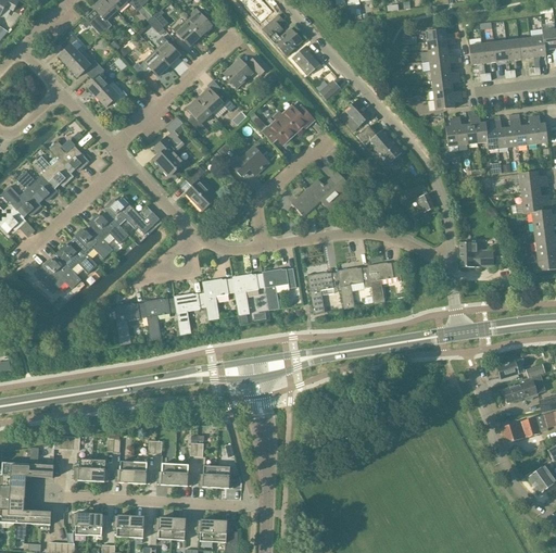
[(0,0),(0,13),(5,4),(13,9),(17,0),(0,0)]
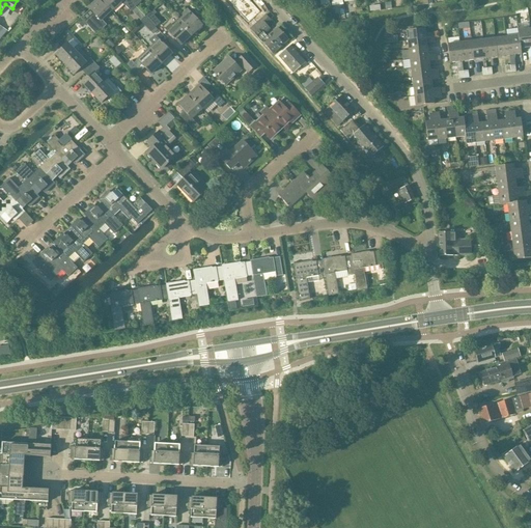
[(95,31),(101,27),(100,26),(104,22),(101,19),(111,9),(103,0),(93,0),(87,5),(90,8),(81,17),(82,19),(79,21),(83,25),(86,22),(95,31)]
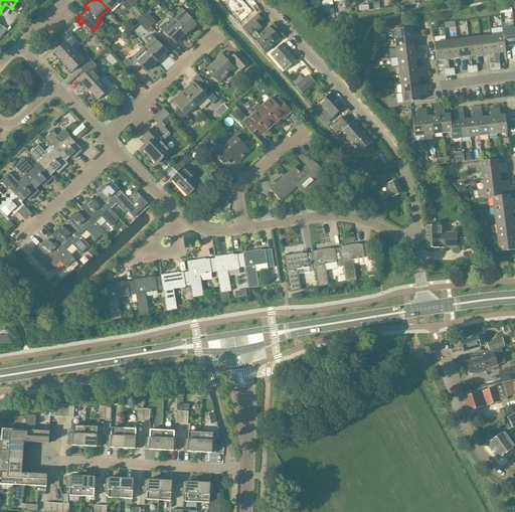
[(100,0),(108,9),(117,0),(119,0),(127,9),(132,4),(128,0),(100,0)]
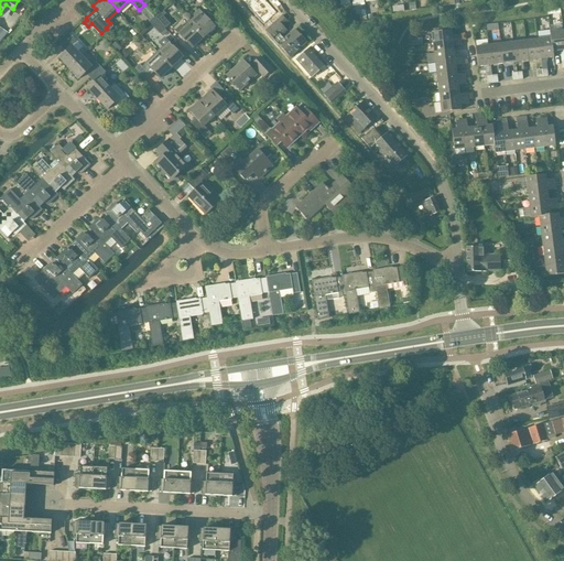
[(247,0),(263,18),(273,9),(264,0),(247,0)]
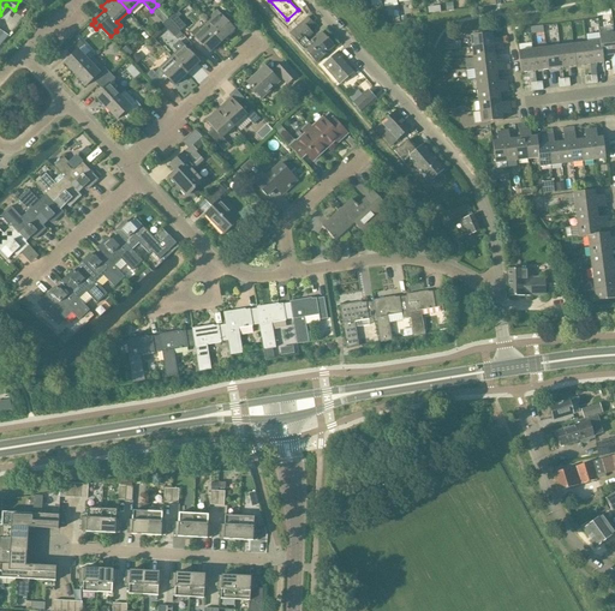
[(221,40),(233,28),(216,9),(210,15),(213,18),(207,23),(221,40)]
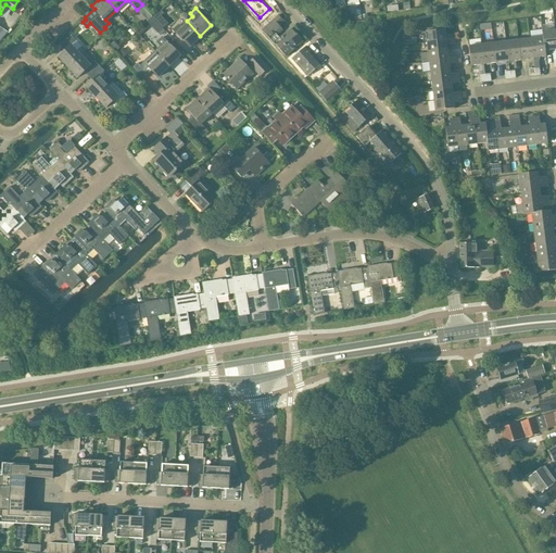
[(156,10),(151,14),(162,26),(167,21),(156,10)]
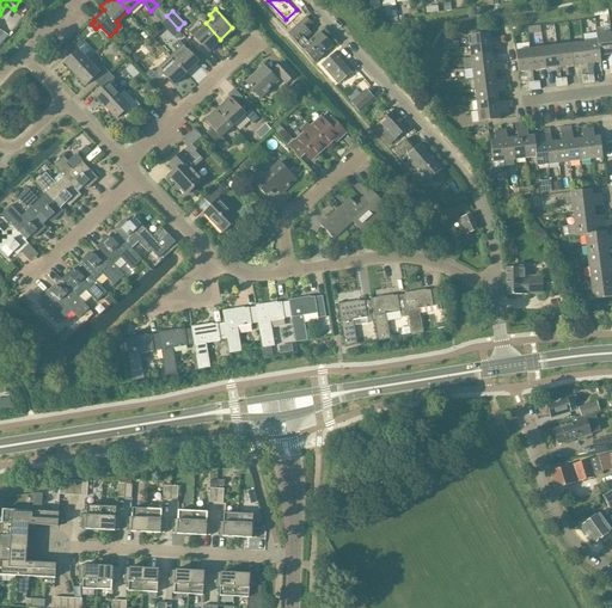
[(306,14),(288,31),(298,42),(314,60),(332,44),(319,30),(307,41),(304,37),(311,31),(306,25),(311,20),(306,14)]
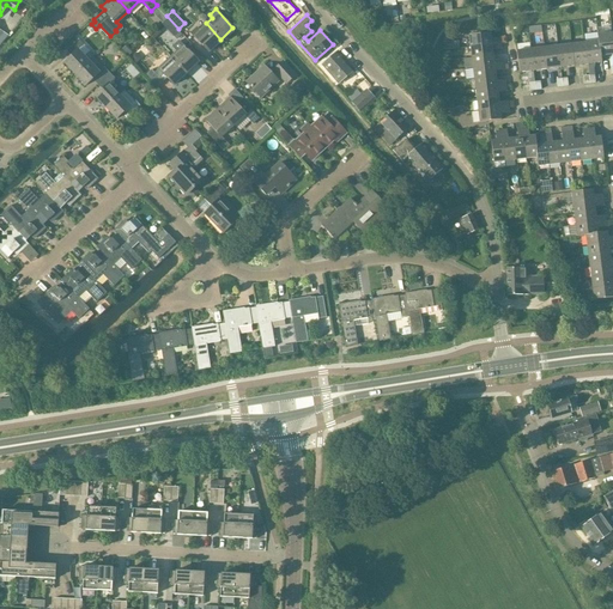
[(162,22),(174,34),(178,29),(167,16),(162,22)]
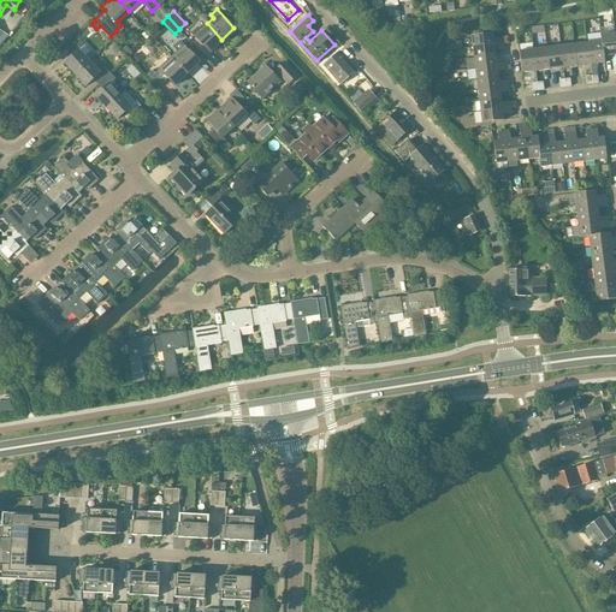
[(193,31),(211,51),(221,40),(207,23),(201,29),(199,27),(193,31)]
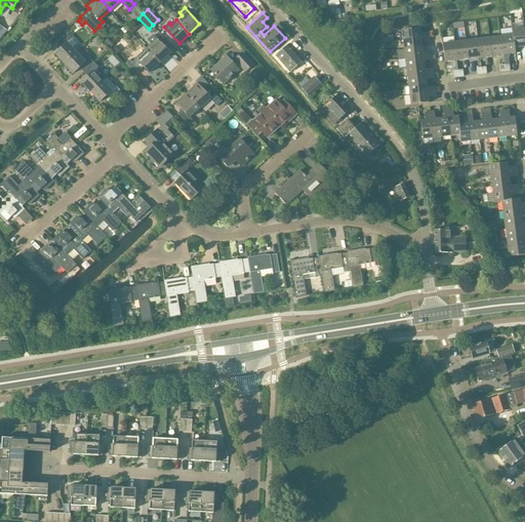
[(135,23),(129,27),(132,31),(138,26),(135,23)]
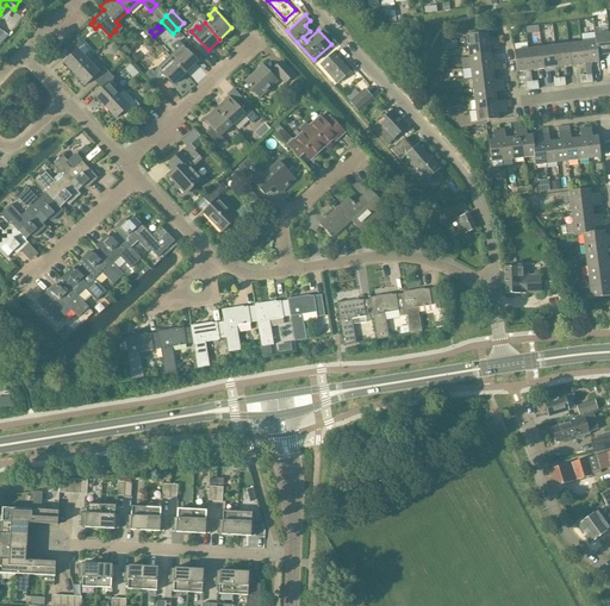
[(487,31),(466,33),(468,44),(498,41),(497,36),(489,37),(487,31)]
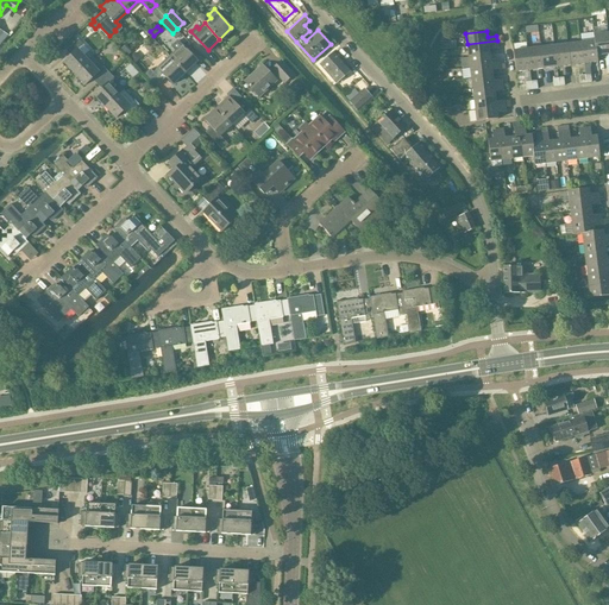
[(596,55),(608,52),(608,48),(607,31),(594,33),(594,38),(596,55)]
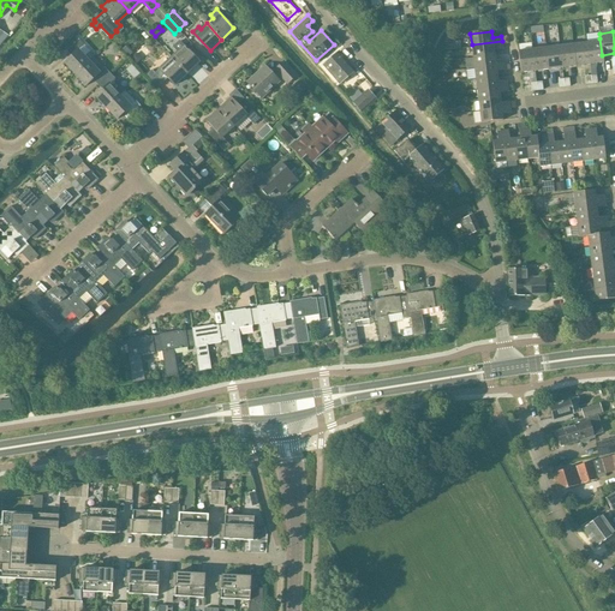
[(71,54),(65,60),(76,72),(94,54),(89,49),(84,54),(78,47),(84,42),(79,37),(66,48),(71,54)]
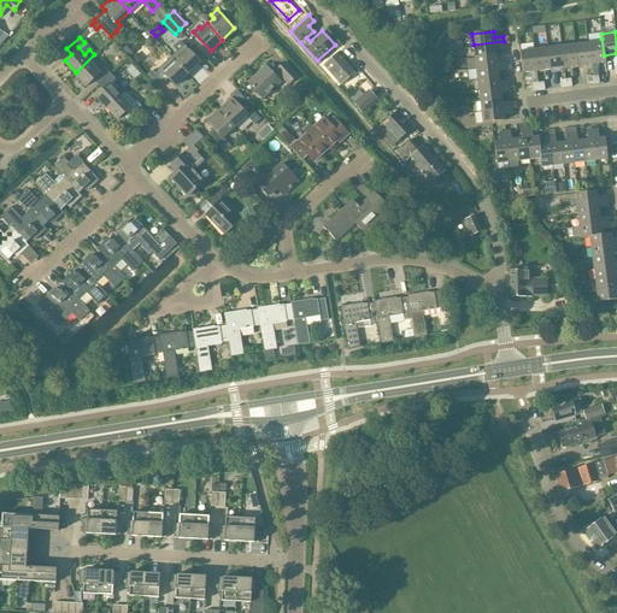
[(601,39),(588,41),(591,63),(605,60),(604,56),(601,39)]
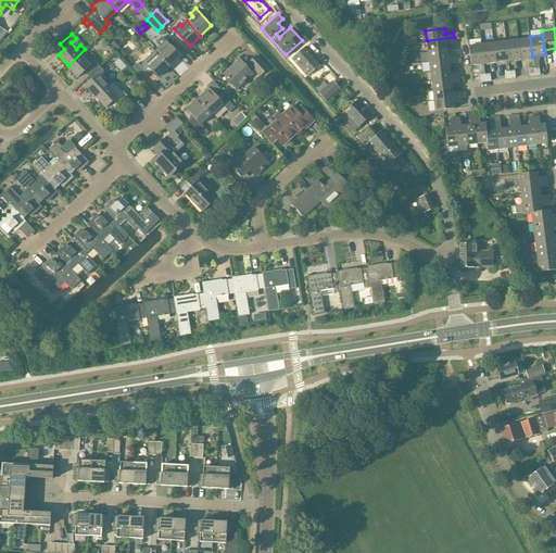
[(161,45),(154,50),(168,65),(180,54),(164,37),(159,42),(161,45)]
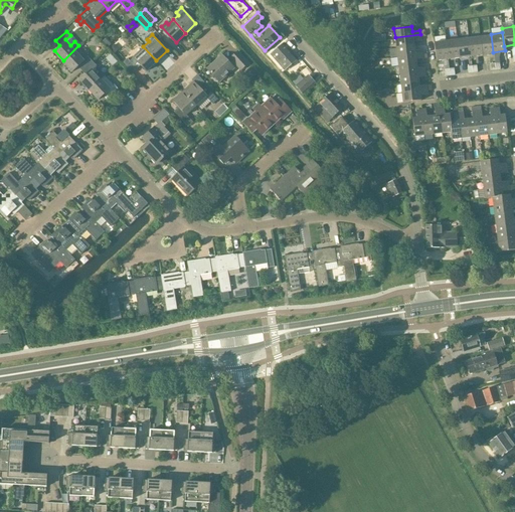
[(395,37),(396,46),(413,44),(413,40),(420,39),(420,34),(395,37)]
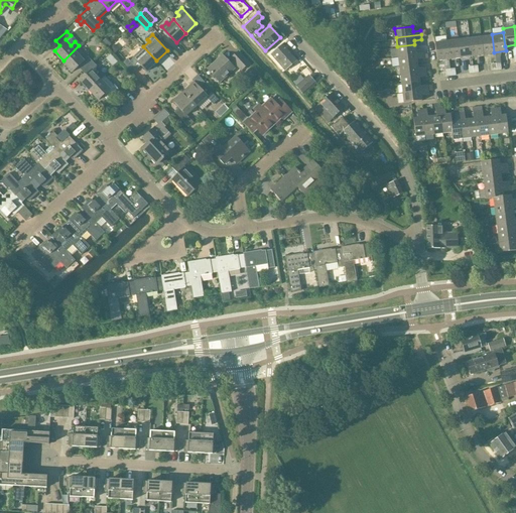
[(481,35),(483,53),(494,52),(492,34),(481,35)]
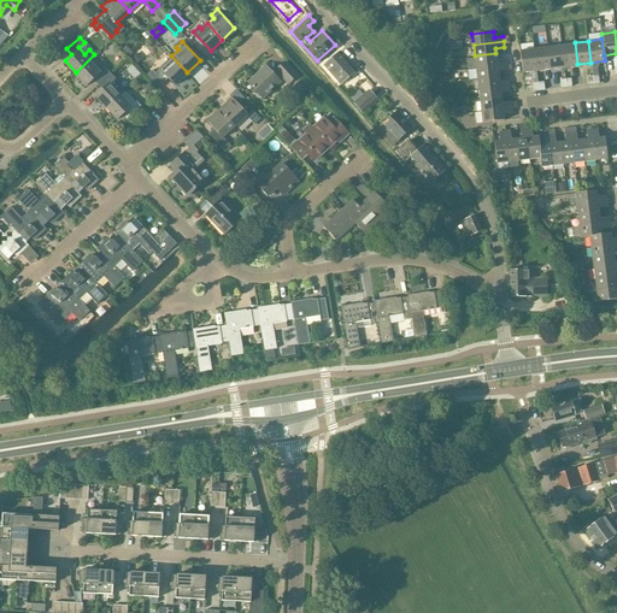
[(575,42),(560,45),(564,66),(577,64),(575,42)]
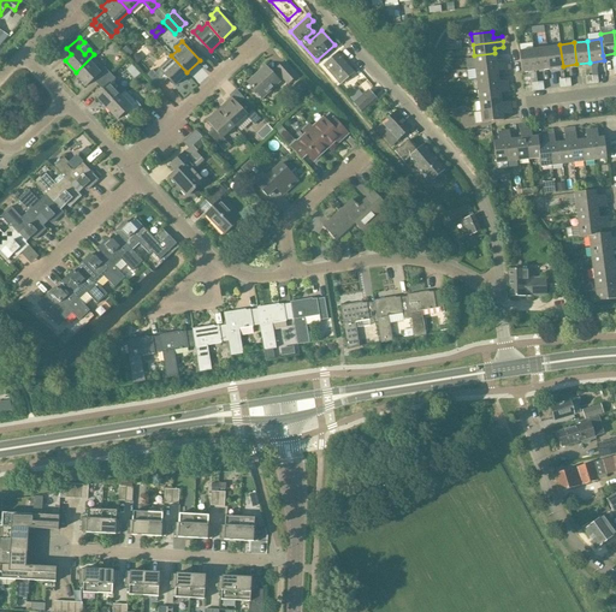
[(560,45),(546,46),(549,67),(563,66),(560,45)]
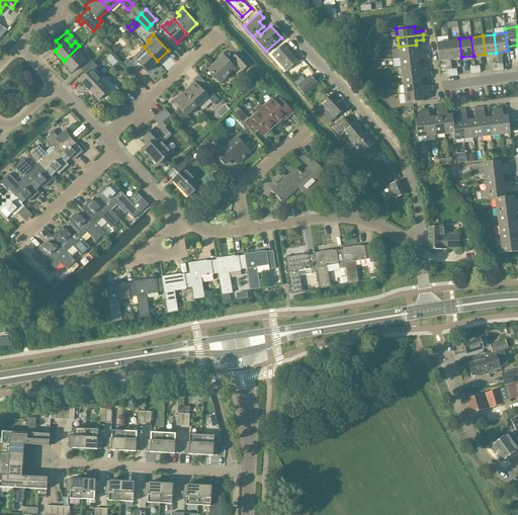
[(459,38),(448,40),(450,59),(461,57),(459,38)]
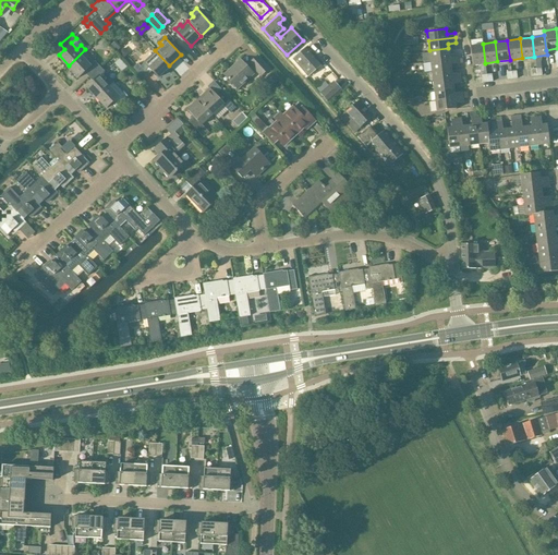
[(472,64),(485,63),(483,44),(470,45),(472,64)]
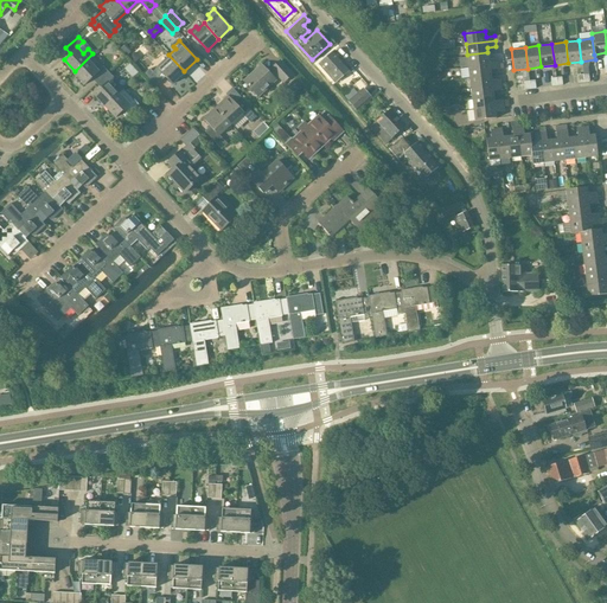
[(319,63),(334,81),(350,68),(334,49),(319,63)]
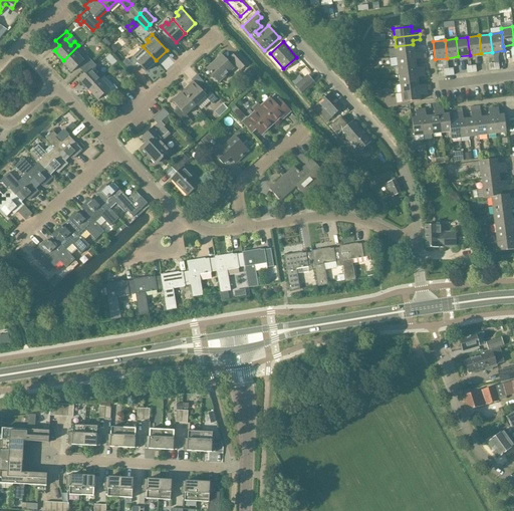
[(421,47),(414,48),(413,44),(396,46),(397,55),(422,52),(421,47)]
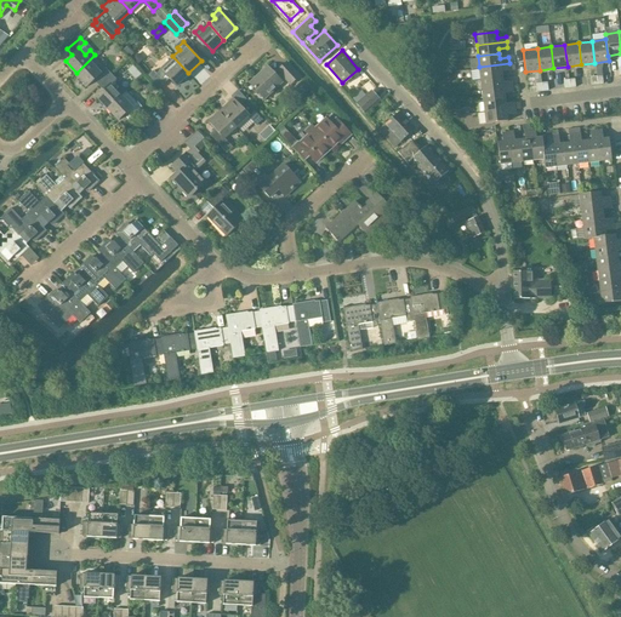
[(77,73),(86,84),(93,78),(98,83),(110,72),(106,67),(101,72),(95,64),(100,60),(95,55),(77,73)]
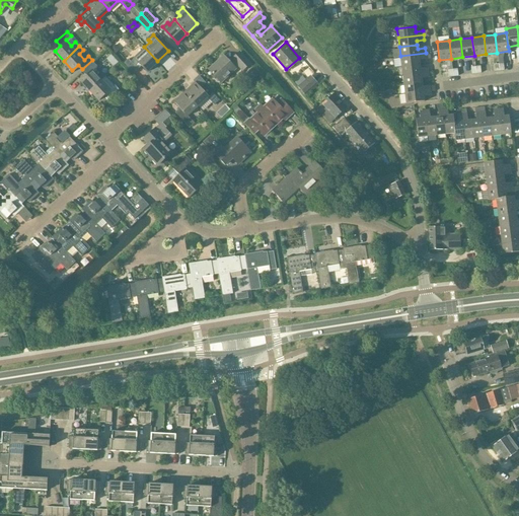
[(147,70),(157,61),(144,47),(134,56),(134,57),(131,60),(128,57),(124,61),(133,72),(138,68),(135,64),(139,61),(147,70)]
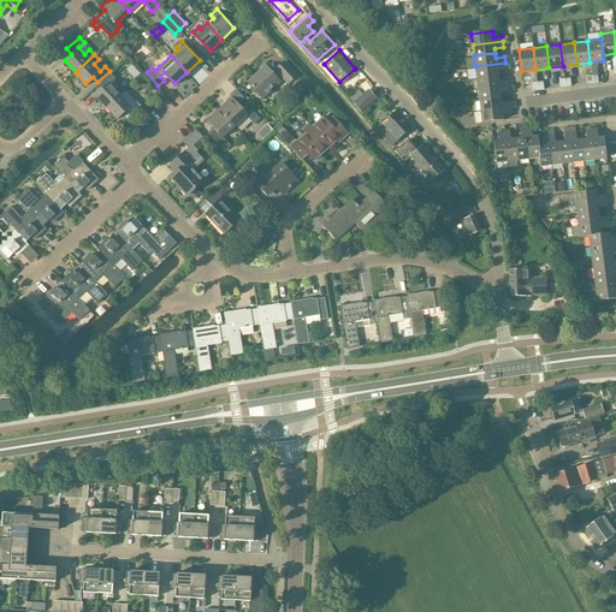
[(276,82),(274,82),(282,76),(288,82),(296,73),(284,60),(272,71),(266,65),(248,81),(261,95),(276,82)]
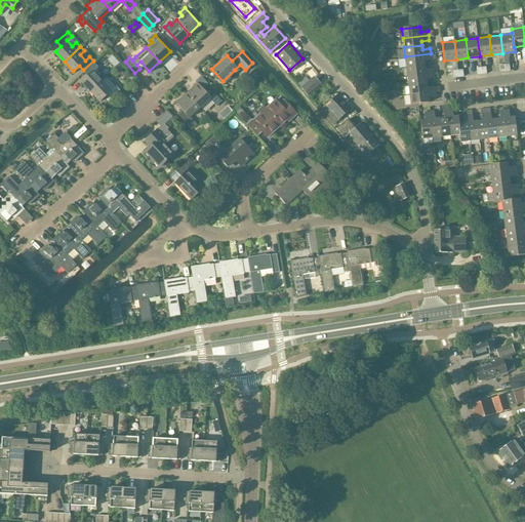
[(405,56),(406,66),(425,64),(423,59),(431,58),(431,53),(405,56)]
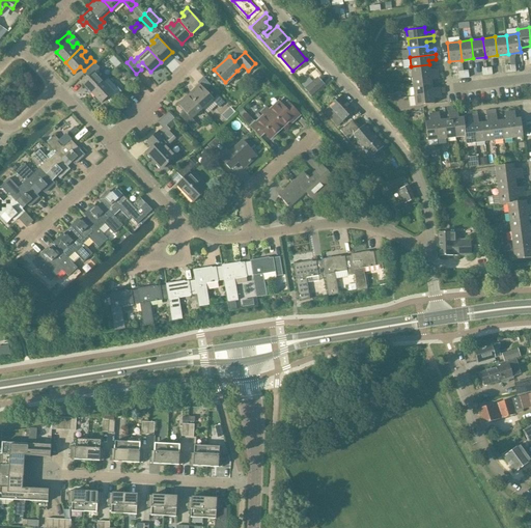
[(82,81),(91,91),(108,76),(104,72),(100,76),(94,70),(99,65),(94,61),(84,71),(88,76),(82,81)]
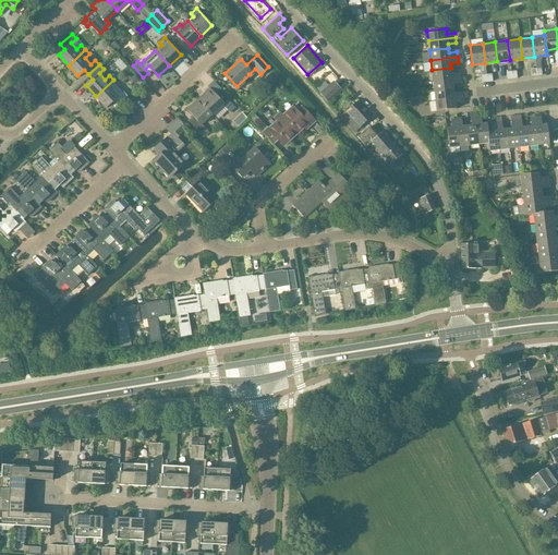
[(432,70),(433,80),(460,76),(460,72),(451,73),(451,68),(432,70)]
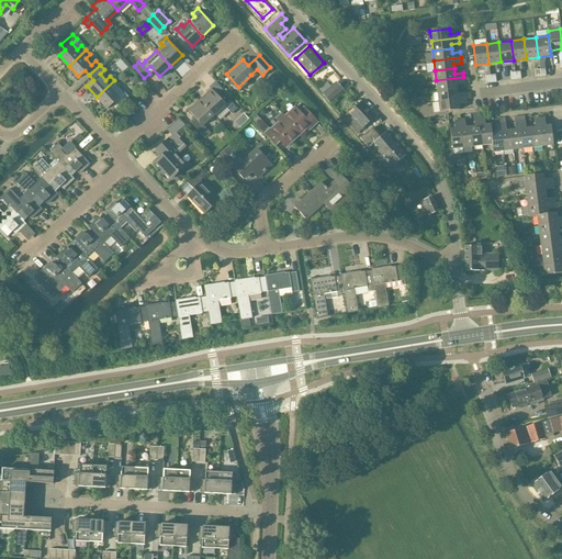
[(436,80),(437,90),(457,88),(456,84),(464,82),(463,77),(436,80)]
